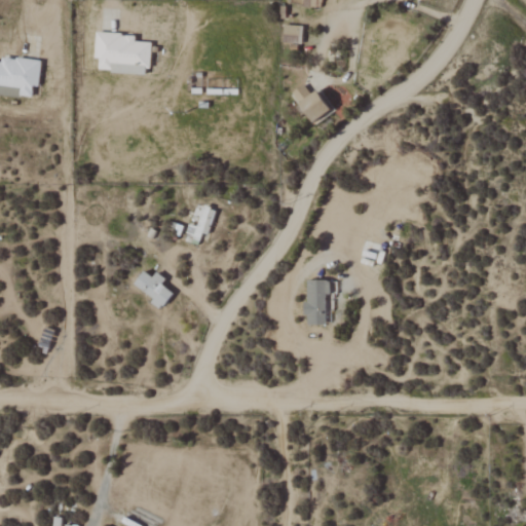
[(147,74),(148,42),(134,42),(134,35),(94,33),(92,60),(97,60),(97,72),(147,74)]
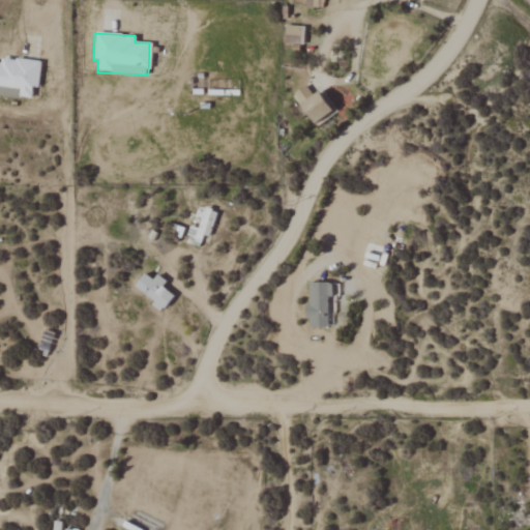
[(39,62),(0,57),(0,95),(30,99),(31,88),(36,88),(39,62)]
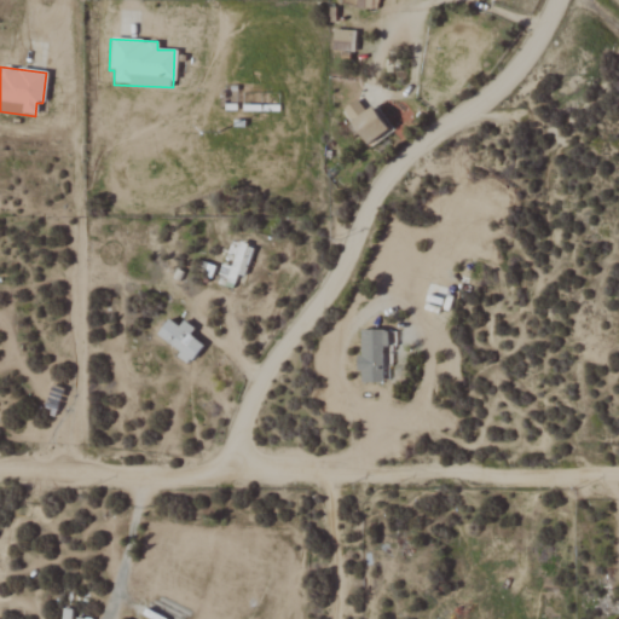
[(387,133),(369,106),(363,110),(356,99),(340,110),(365,148),(387,133)]
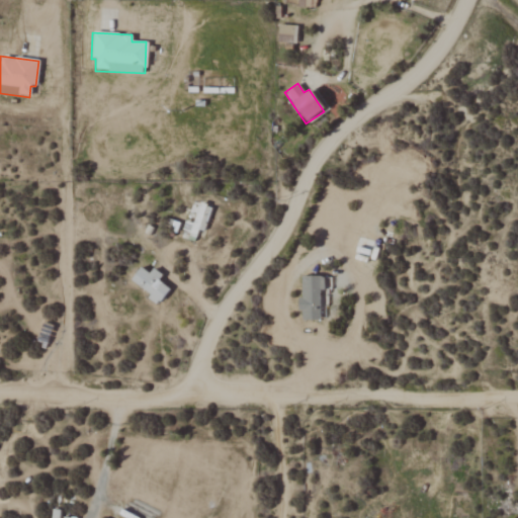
[(162,275),(152,268),(148,274),(140,267),(128,281),(158,304),(169,289),(157,280),(162,275)]
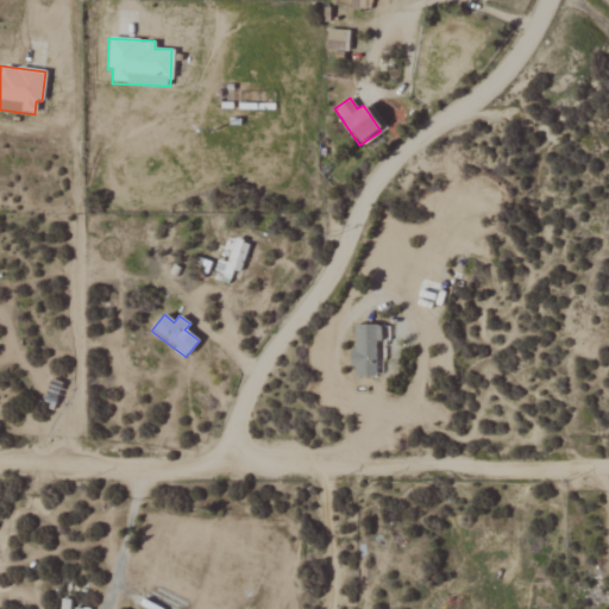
[(375,341),(382,341),(381,325),(353,326),(353,351),(351,351),(351,377),(375,376),(375,341)]
